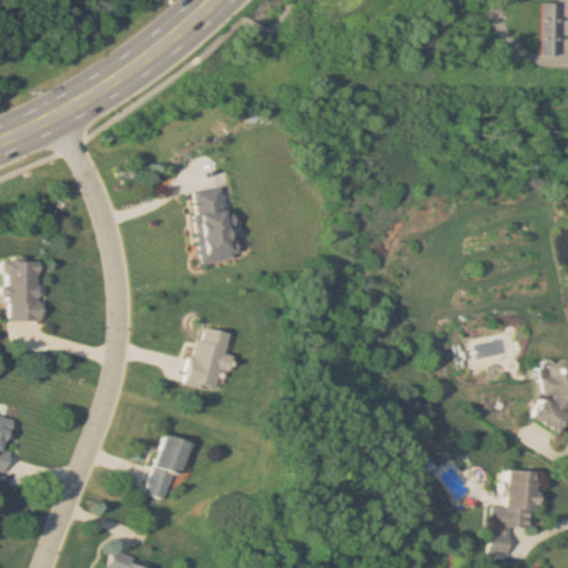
[(561,56),(561,3),(546,3),(546,56),(561,56)]
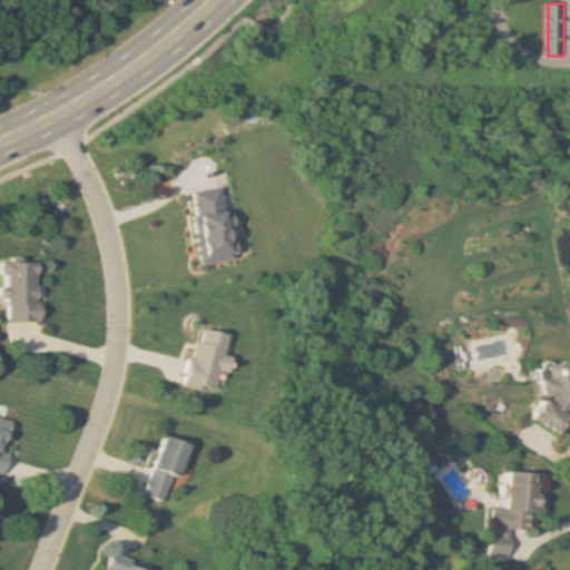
[(193,192),(202,264),(235,259),(225,187),(193,192)]
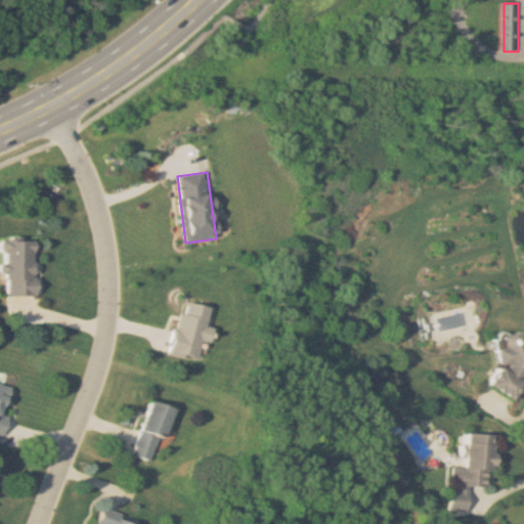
[(38,241),(5,241),(5,296),(38,296),(38,241)]
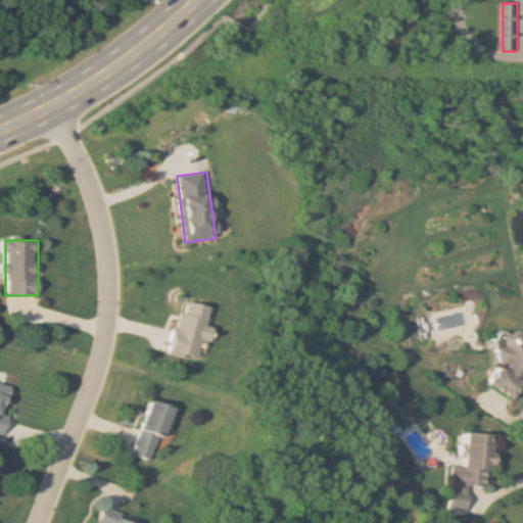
[(172,355),(200,361),(203,339),(207,339),(212,306),(181,301),(172,355)]
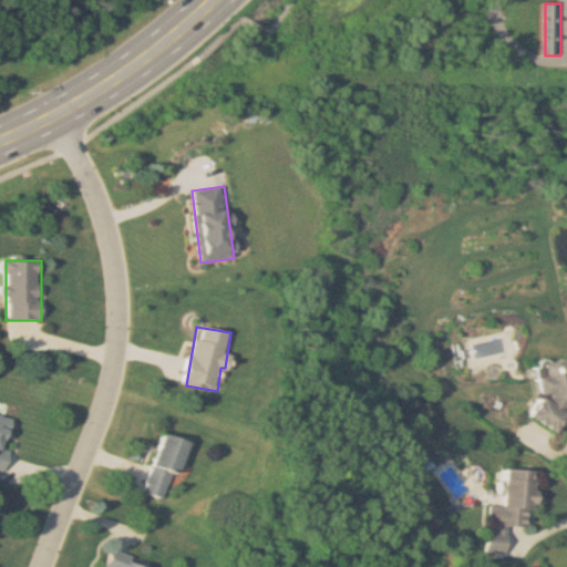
[(566,416),(566,358),(545,361),(546,370),(540,381),(543,398),(533,420),(560,433),(566,416)]
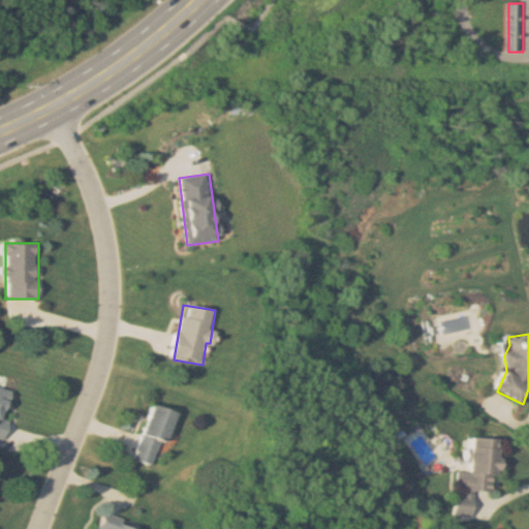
[(0,437),(6,440),(11,422),(5,419),(13,391),(0,386),(0,437)]
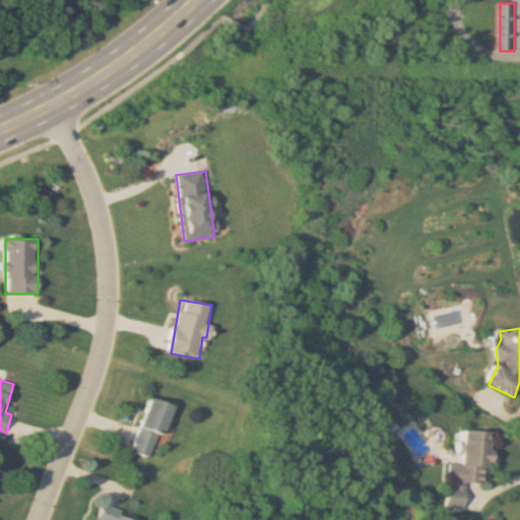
[(174,405),(151,398),(132,451),(154,459),(174,405)]
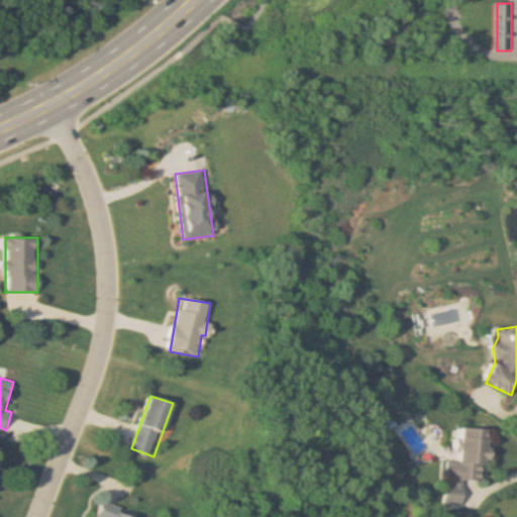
[(489,429),(462,428),(461,461),(448,460),(447,479),(445,479),(444,504),(463,505),(464,481),(487,482),(489,429)]
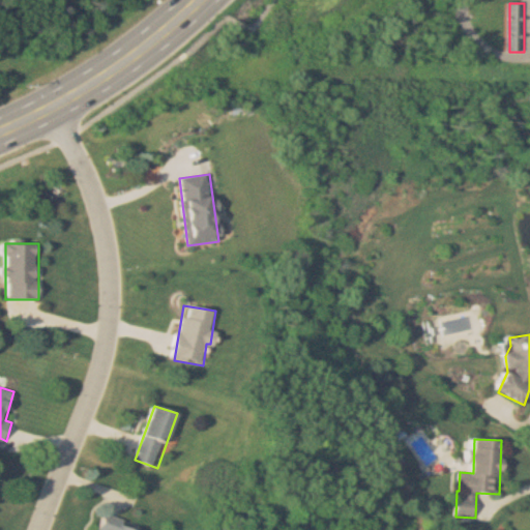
[(146,529),(107,519),(104,529),(146,529)]
